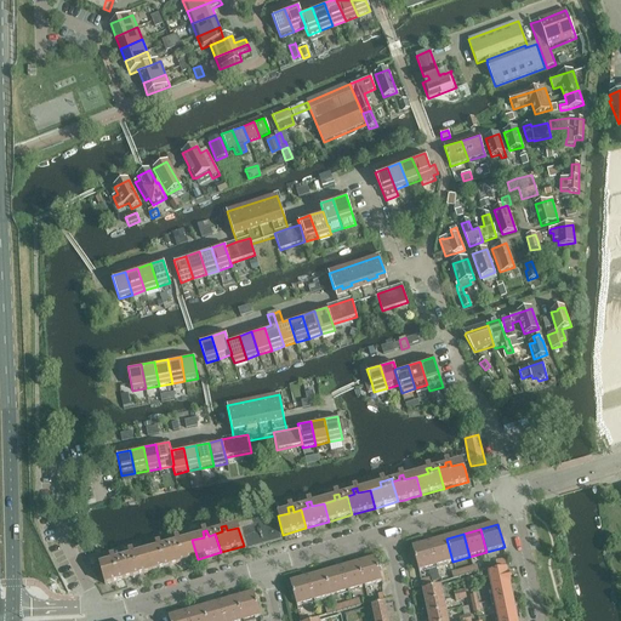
[(175,565),(198,559),(192,540),(181,543),(180,539),(175,540),(176,545),(169,547),(175,565)]
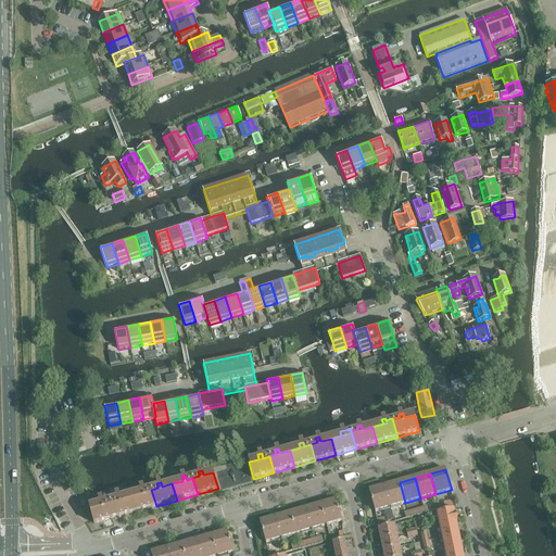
[(400,482),(384,487),(391,507),(405,503),(400,482)]
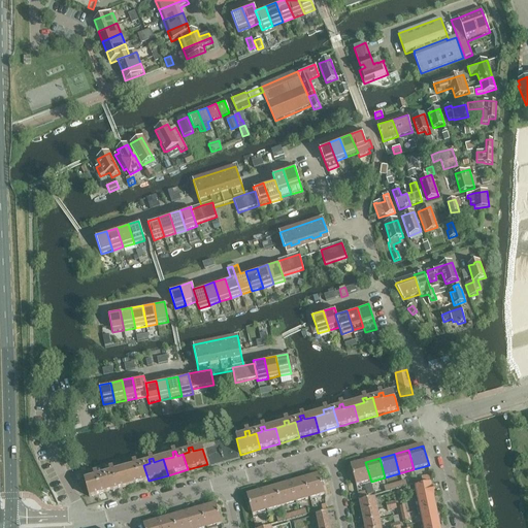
[(149,481),(143,465),(137,466),(136,462),(133,463),(134,467),(124,470),(129,487),(149,481)]
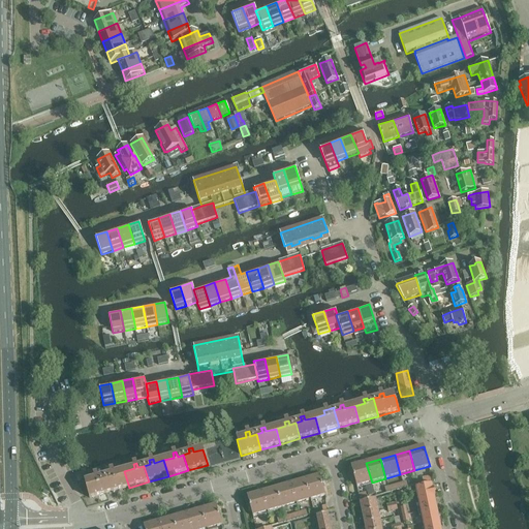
[(372,483),(366,463),(351,467),(356,487),(372,483)]
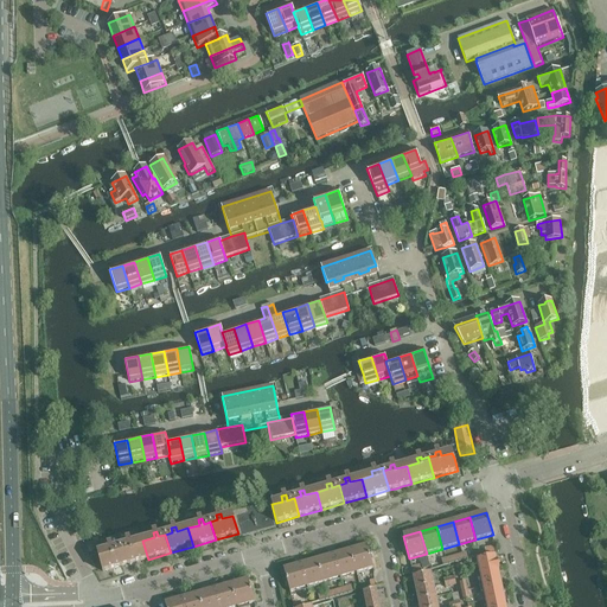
[(148,560),(142,541),(132,544),(131,540),(126,541),(127,545),(120,548),(126,566),(148,560)]
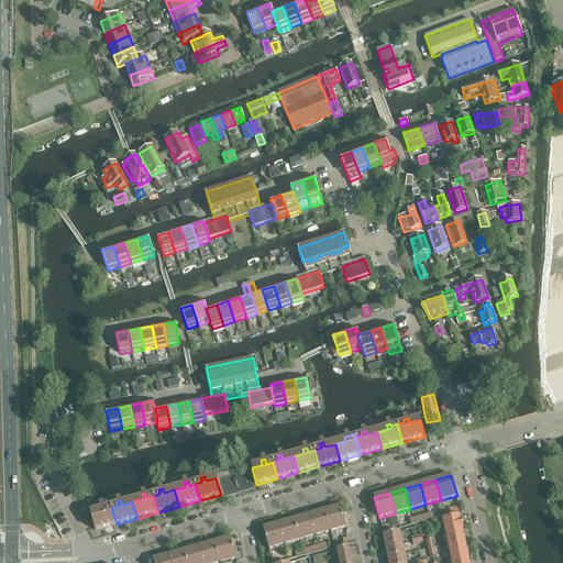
[(87,504),(79,506),(81,514),(89,511),(87,504)]
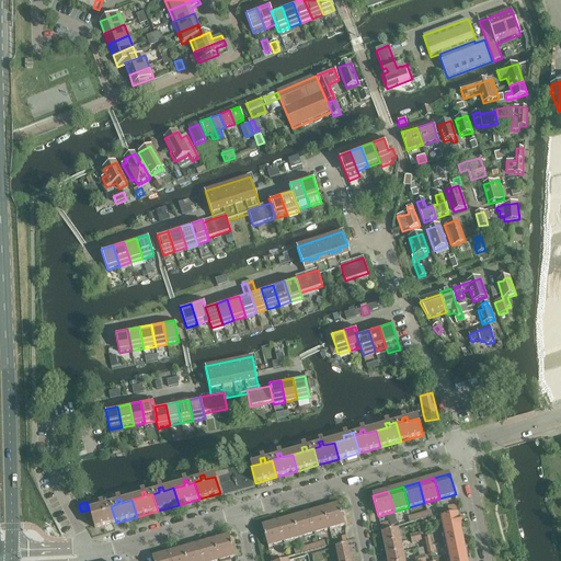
[(95,528),(116,523),(111,506),(105,507),(103,503),(100,504),(101,508),(90,512),(95,528)]
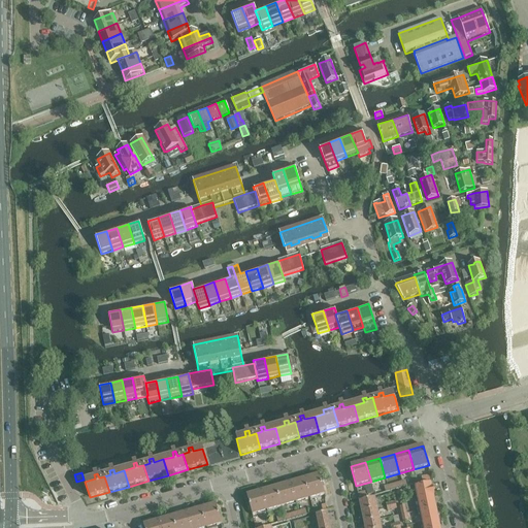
[(319,474),(304,480),(310,499),(325,495),(319,474)]
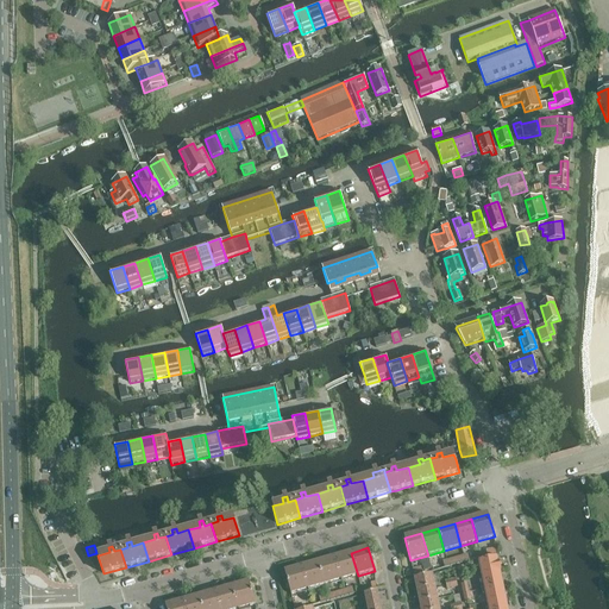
[(351,553),(334,557),(341,581),(358,576),(351,553)]
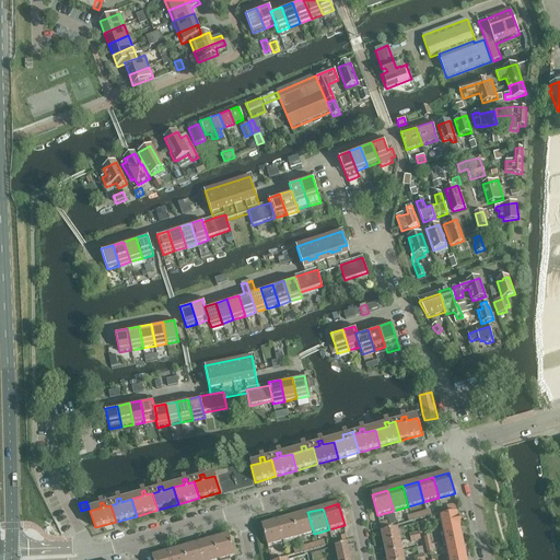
[(307,512),(292,516),(299,538),(314,534),(307,512)]
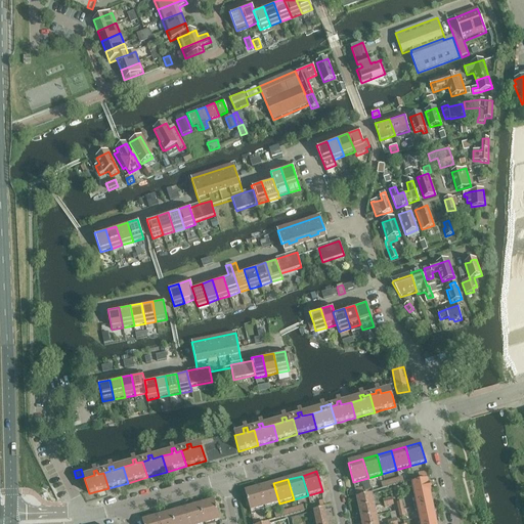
[(399,479),(385,483),(386,487),(400,483),(399,479)]
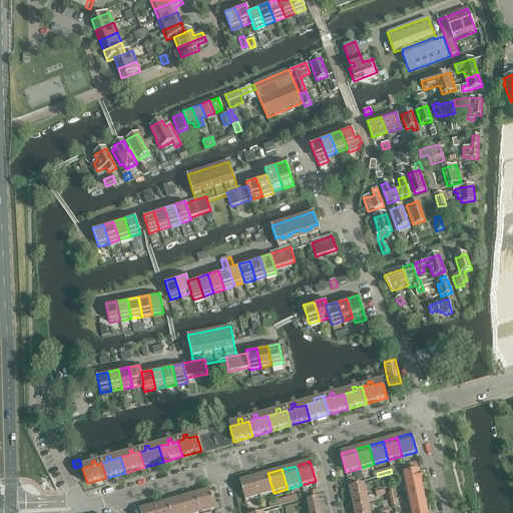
[(361,470),(355,471),(358,481),(363,479),(361,470)]
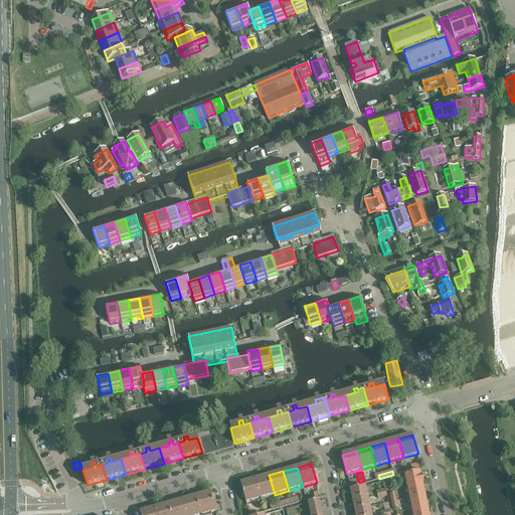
[(406,481),(407,487),(422,484),(424,484),(422,477),(421,477),(420,473),(403,476),(404,482),(406,481)]
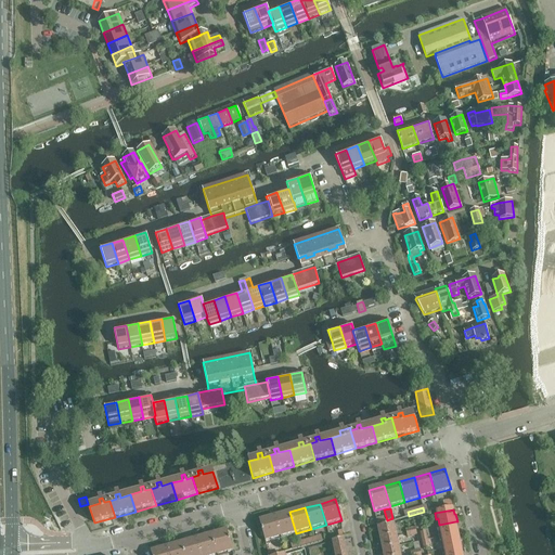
[(289,512),(274,516),(281,538),(296,533),(289,512)]
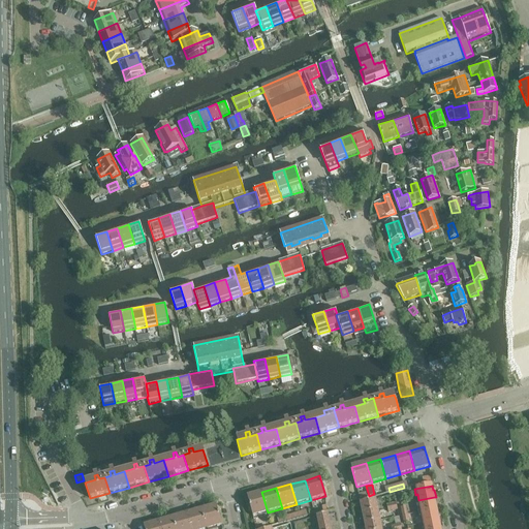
[(268,512),(261,492),(247,496),(253,517),(268,512)]
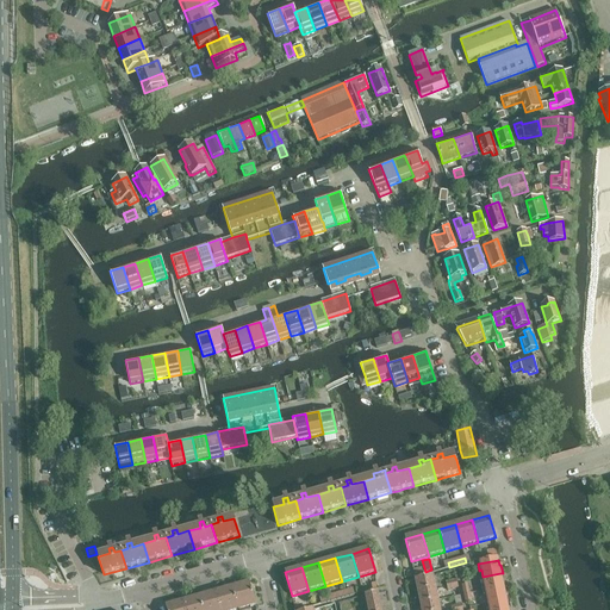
[(481,585),(483,591),(504,586),(500,573),(483,577),(485,584),(481,585)]
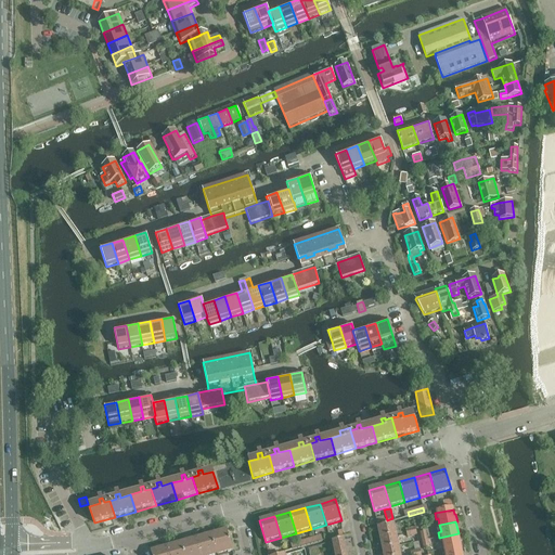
[(378,528),(381,539),(397,536),(395,525),(378,528)]
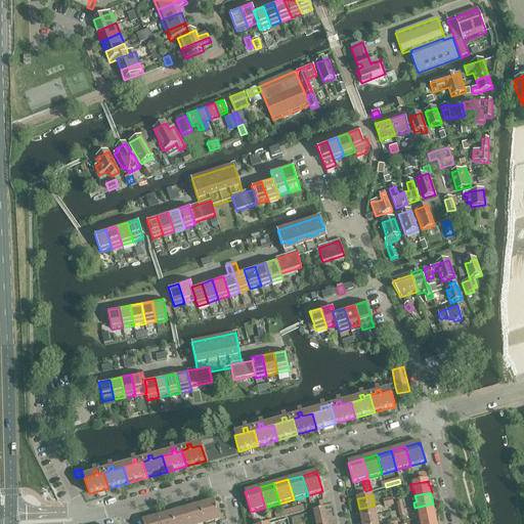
[(214,500),(200,505),(205,523),(208,523),(220,521),(214,500)]
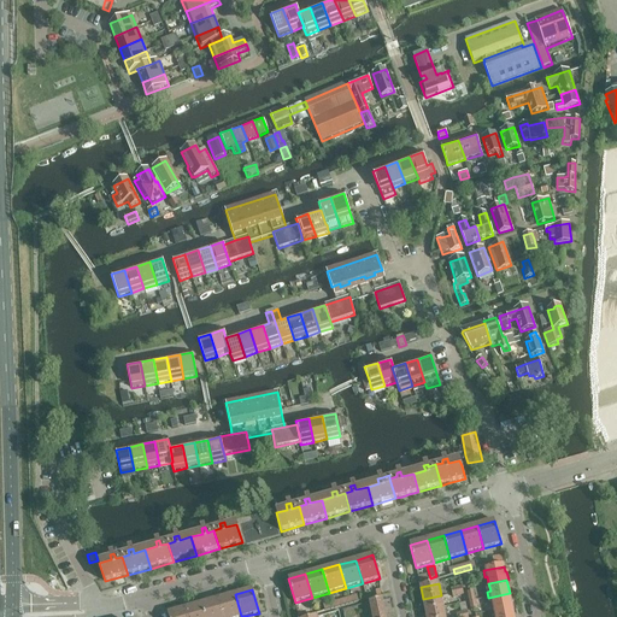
[(493,604),(494,611),(512,607),(510,593),(488,598),(489,604),(493,604)]
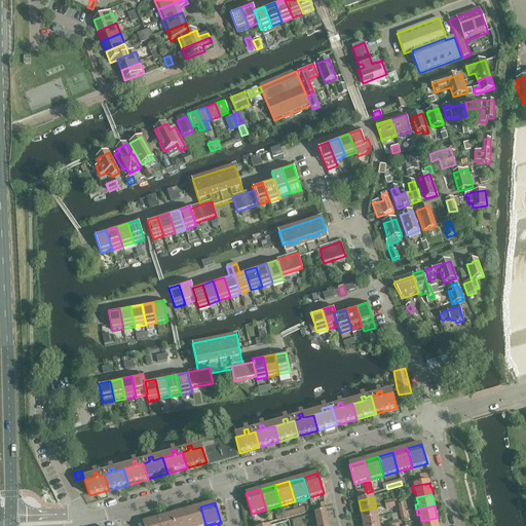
[(205,525),(200,506),(186,511),(190,525),(205,525)]
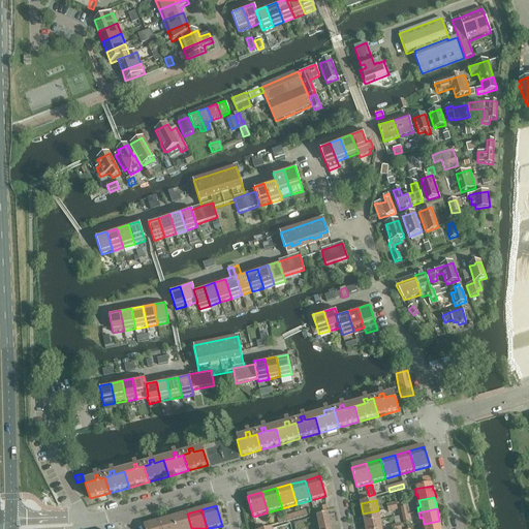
[(363,514),(365,524),(380,521),(378,510),(363,514)]
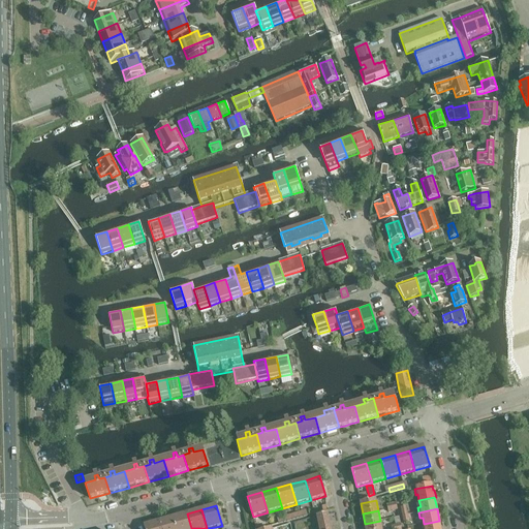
[(299,512),(284,517),(286,522),(301,518),(299,512)]
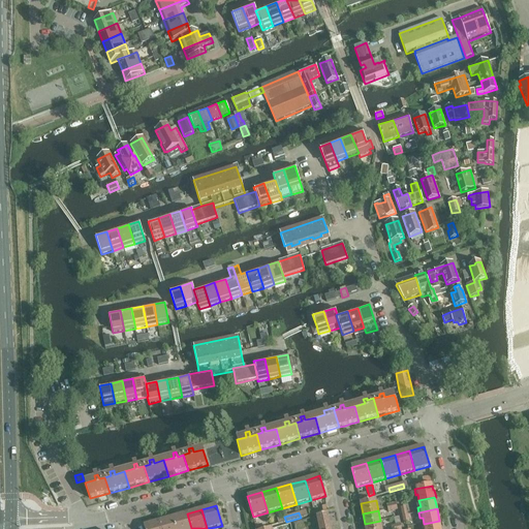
[(191,528),(187,514),(173,518),(176,528),(191,528)]
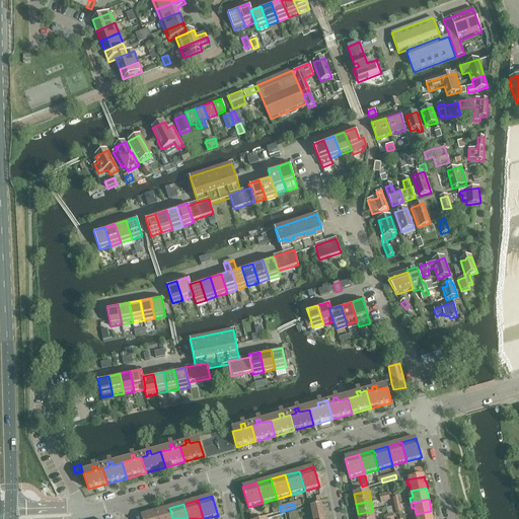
[(311,507),(313,518),(324,518),(321,505),(311,507)]
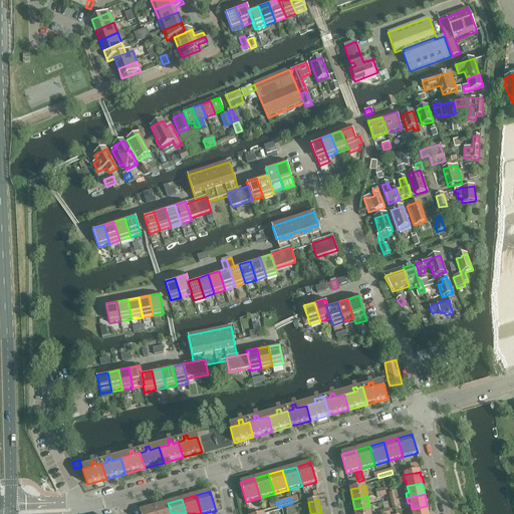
[(171,513),(168,503),(154,507),(156,513),(171,513)]
